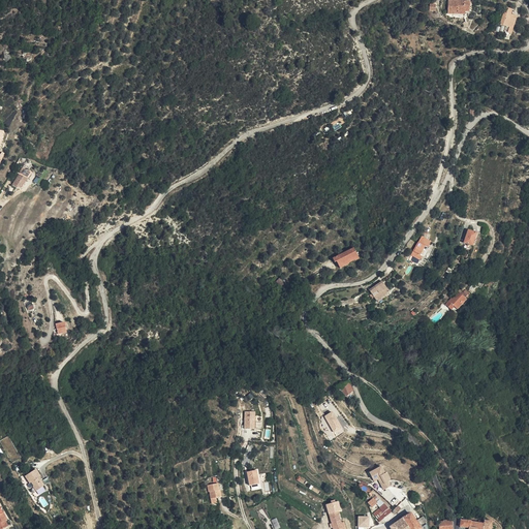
[(447,0),(447,13),(455,13),(455,16),(464,14),(465,14),(465,13),(465,9),(469,9),(469,0),(447,0)]
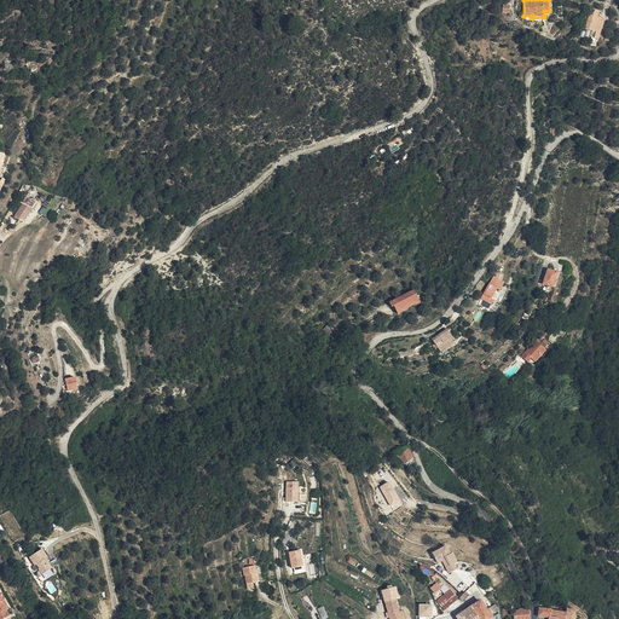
[(585,30),(593,33),(596,34),(597,30),(601,32),(605,21),(597,18),(600,12),(591,10),(585,30)]
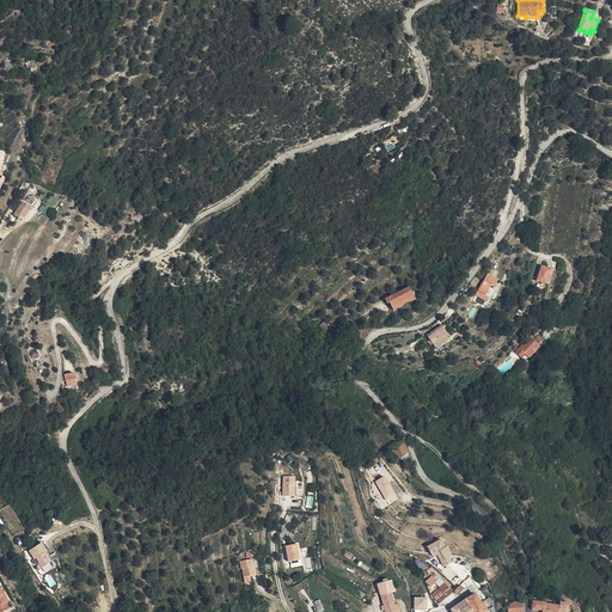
[(592,40),(594,31),(591,30),(589,34),(586,32),(583,37),(592,40)]
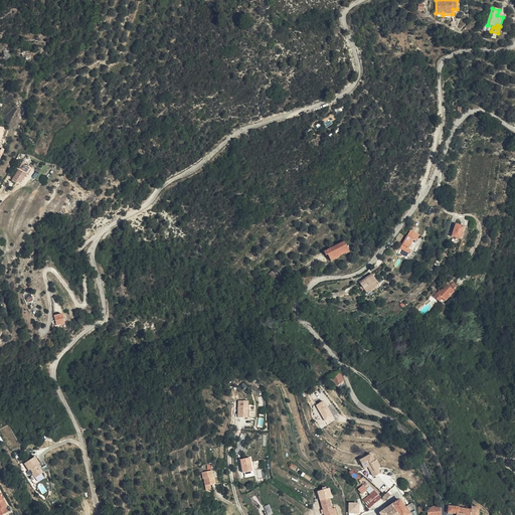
[(323,123),(326,128),(333,124),(330,119),(323,123)]
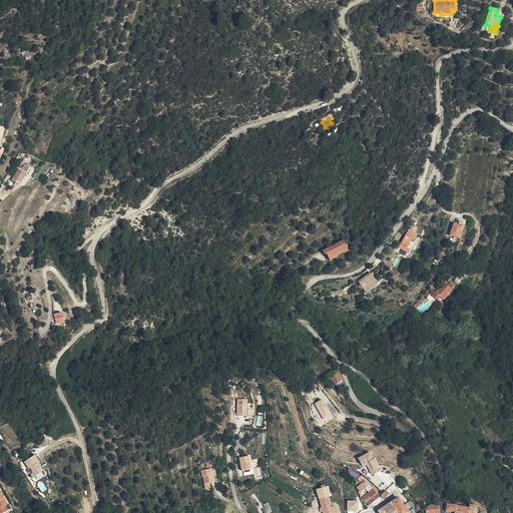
[(19,169),(24,172),(27,166),(22,164),(19,169)]
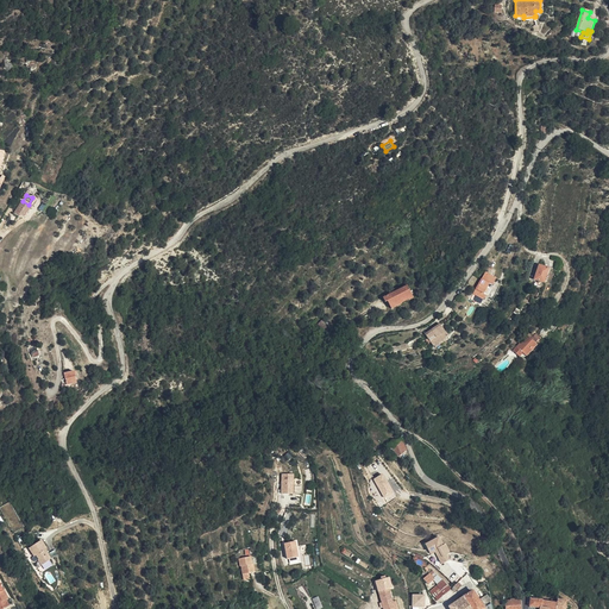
[(31,207),(29,205),(23,201),(20,206),(27,211),(31,207)]
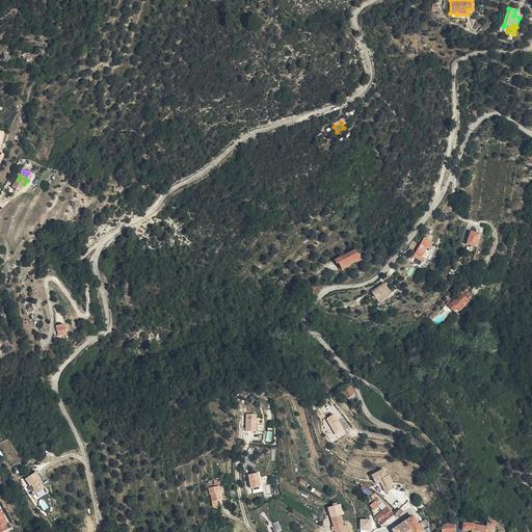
[(21,190),(24,184),(18,180),(14,186),(21,190)]
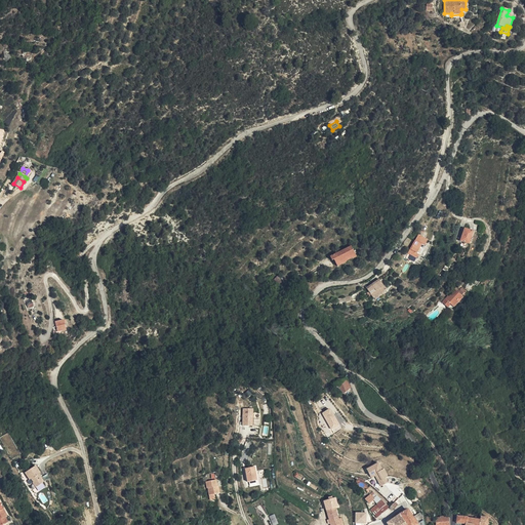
[(470,237),(474,225),(466,221),(461,234),(470,237)]
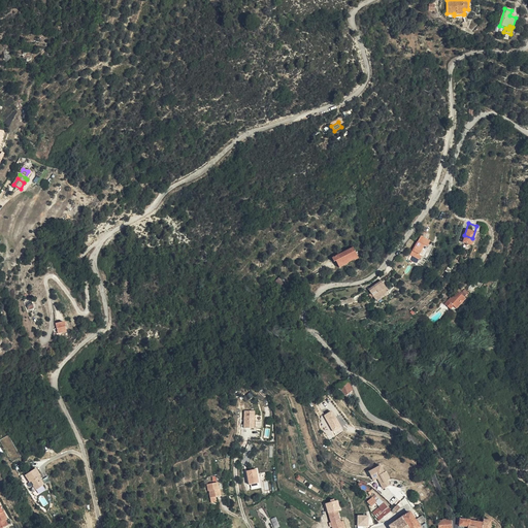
[(430,241),(422,236),(409,255),(419,261),(422,256),(423,257),(426,251),(425,250),(430,241)]
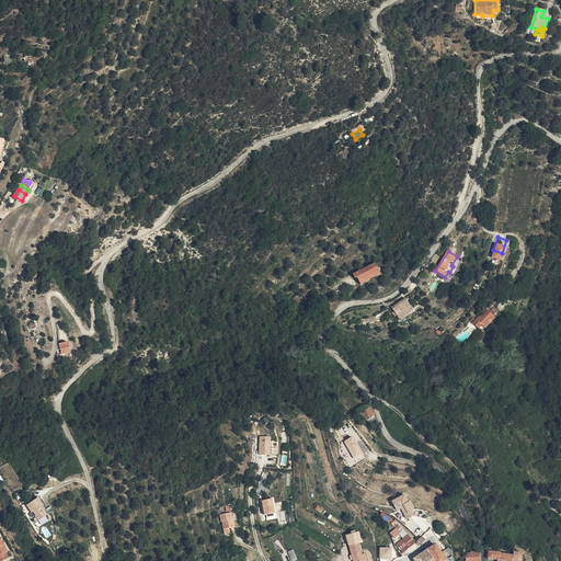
[(364,272),(363,270),(351,274),(353,278),(354,278),(356,283),(377,274),(373,265),(370,266),(371,268),(364,272)]
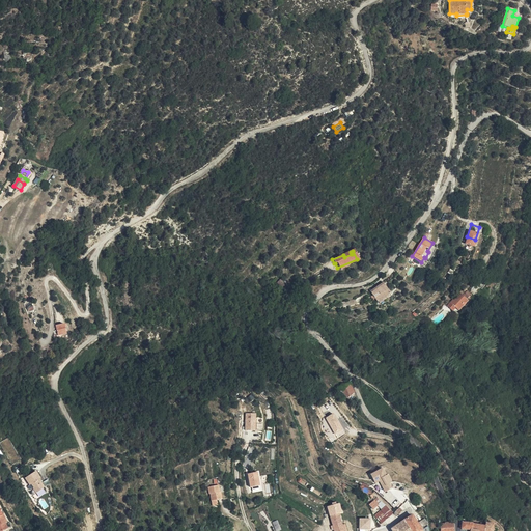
[(357,259),(337,268),(338,270),(347,266),(347,264),(353,262),(354,263),(358,261),(357,259)]
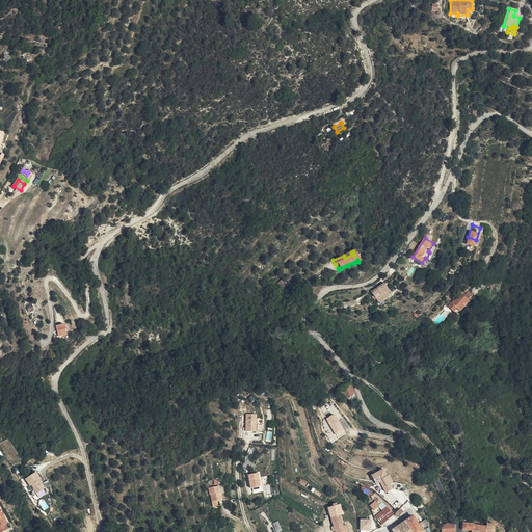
[(284,282),(278,276),(275,281),(280,286),(284,282)]
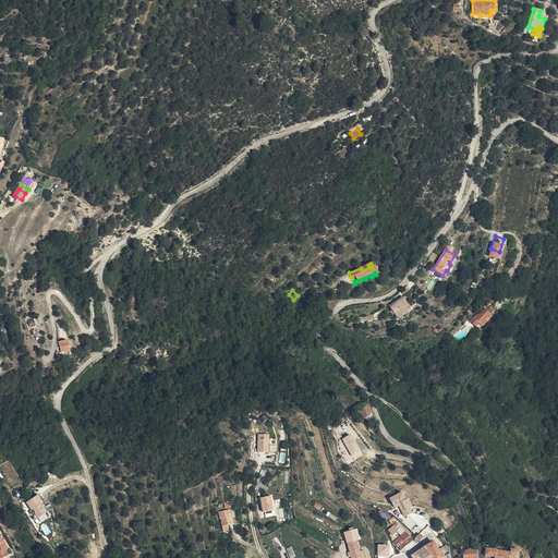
[(390,318),(391,317),(404,312),(405,311),(400,299),(385,306),(390,318)]
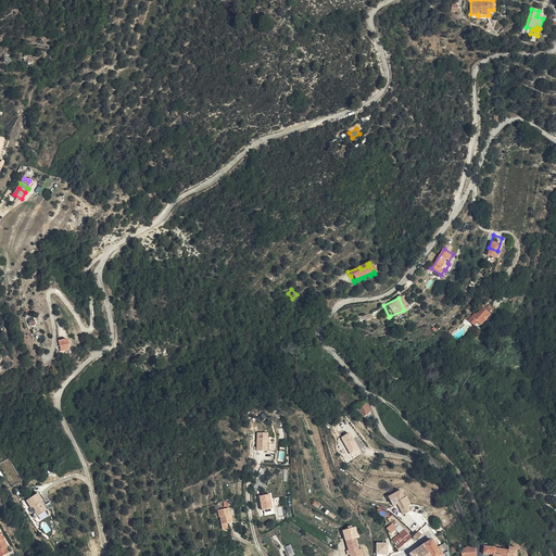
[(489,313),(495,301),(492,299),(488,304),(484,301),(477,308),(477,307),(474,311),(480,316),(483,319),(489,314),(489,313)]
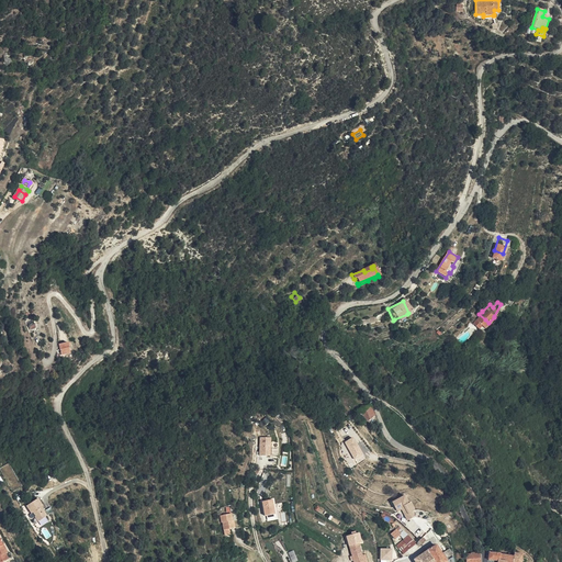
[(485,319),(479,314),(475,317),(482,323),(485,319)]
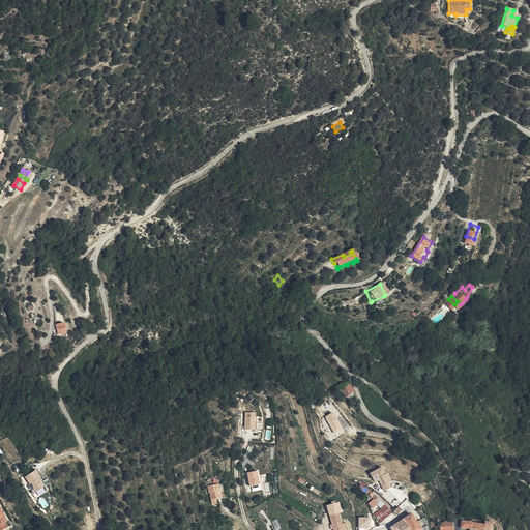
[(22,312),(27,308),(25,302),(24,303),(22,299),(17,301),(22,312)]
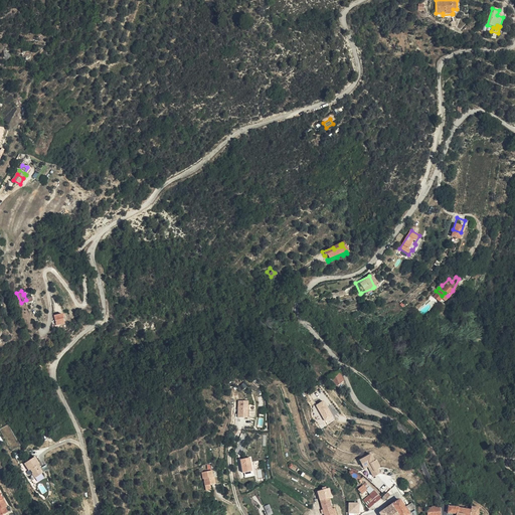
[(189,311),(193,309),(198,308),(196,302),(187,305),(189,311)]
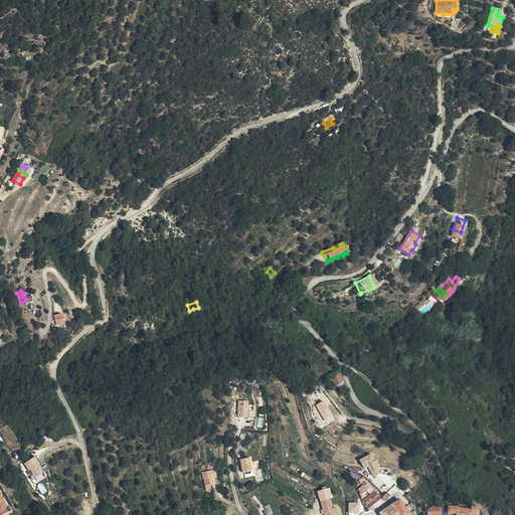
[(329,385),(330,387),(334,385),(330,375),(326,377),(329,385)]
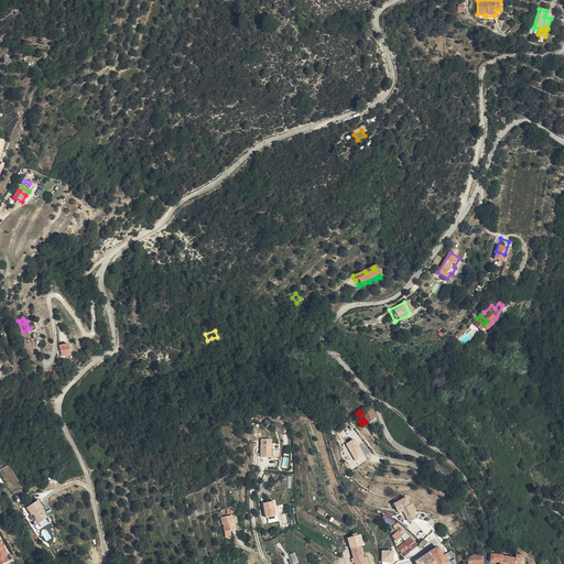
[(271,434),(260,434),(260,453),(270,453),(271,434)]
